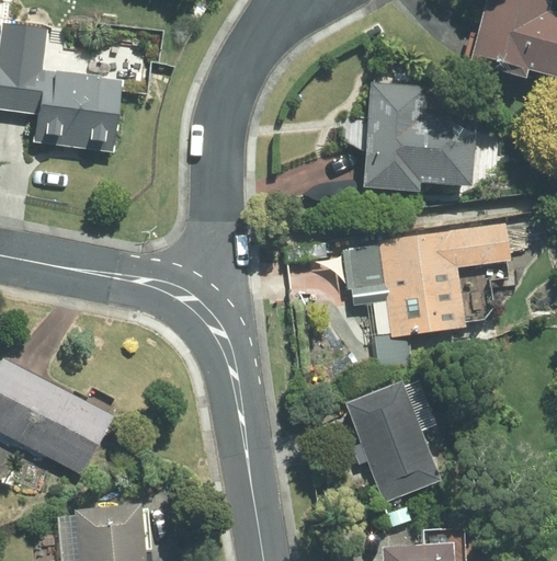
[(487,0),(469,61),(524,77),(527,67),(556,75),(556,11),(552,10),(554,0),(487,0)]
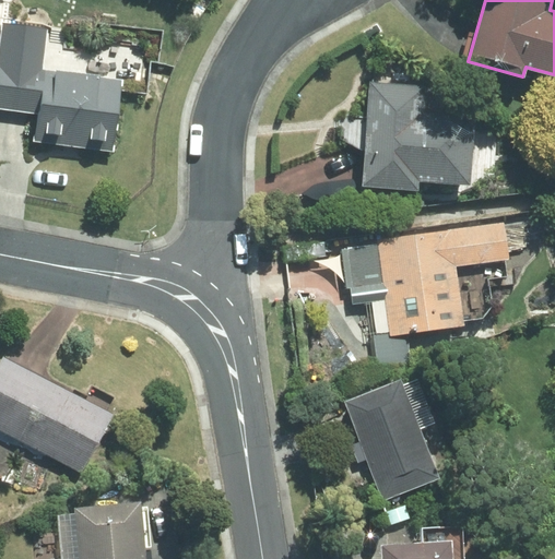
[(115,153),(124,81),(45,71),(50,33),(8,27),(0,86),(0,109),(42,115),(38,143),(115,153)]
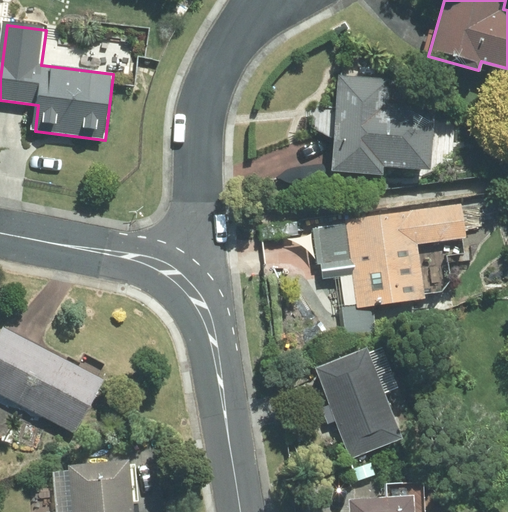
[(390,78),(341,74),(332,169),(382,174),(383,165),(429,169),(435,107),(388,103),(390,78)]
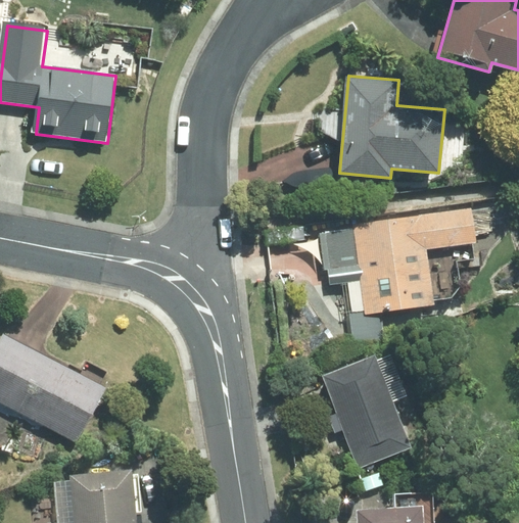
[(354,230),(322,234),(327,268),(360,263),(366,312),(432,302),(425,247),(476,240),(472,208),(354,224),(354,230)]
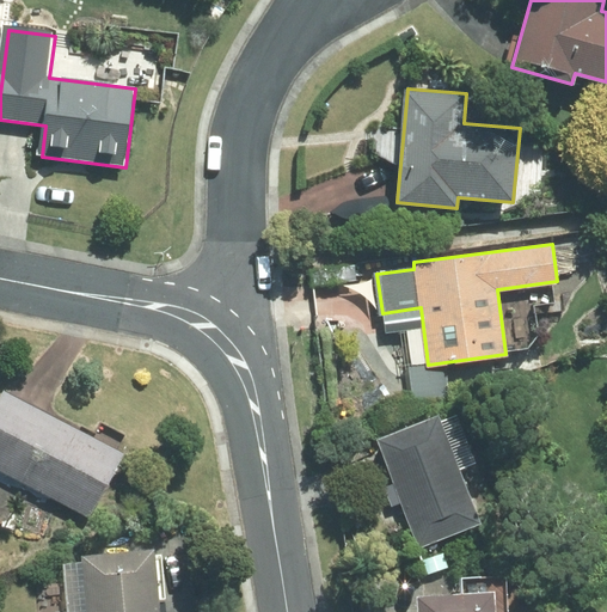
[(122,452),(1,390),(0,391),(0,467),(90,514),(122,452)]
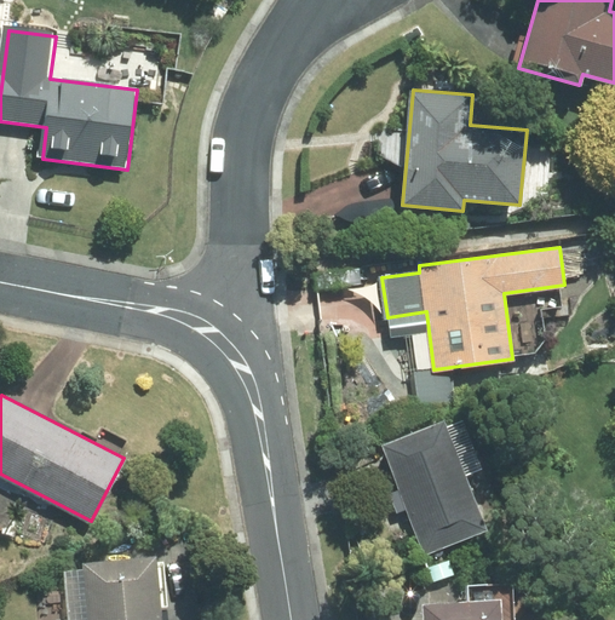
[(443,419),(381,443),(425,555),(487,530),(443,419)]
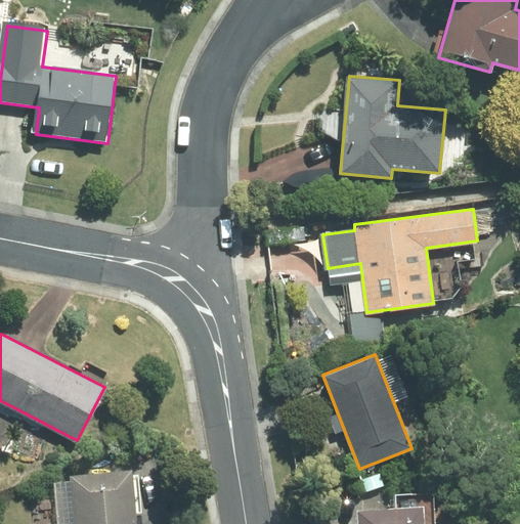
[(137,523),(131,470),(70,476),(75,523),(137,523)]
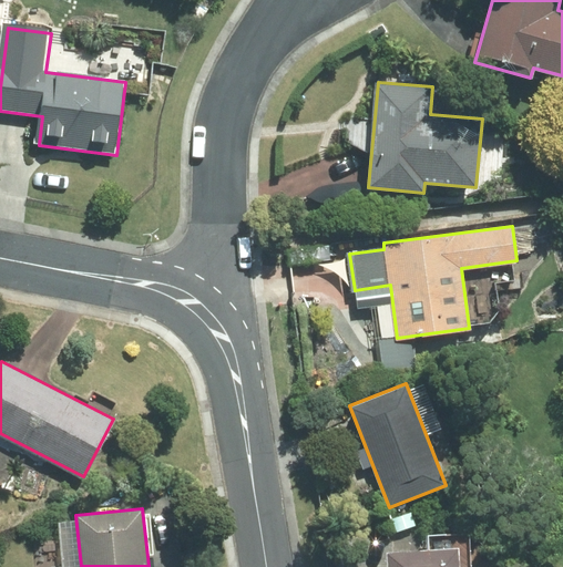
[(459,566),(458,547),(386,552),(387,566),(459,566)]
